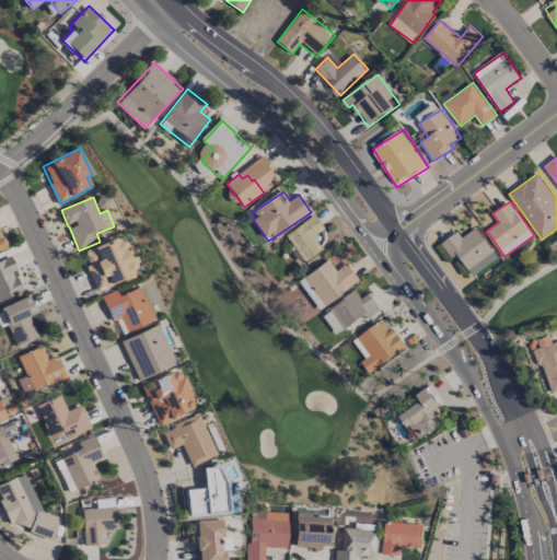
[(324,248),(305,223),(286,237),(304,263),(324,248)]
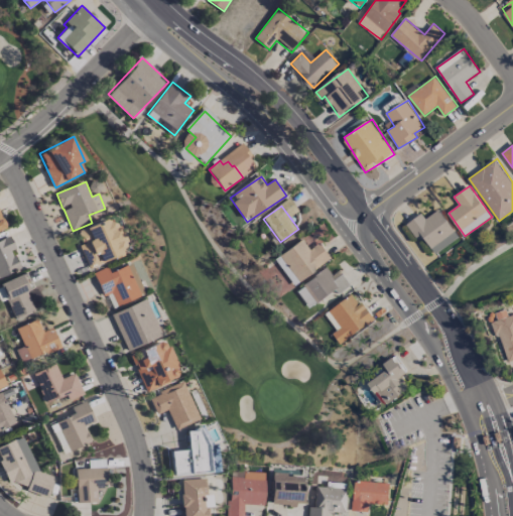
[(426,218),(423,214),(407,223),(416,238),(422,234),(434,253),(460,239),(441,209),(426,218)]
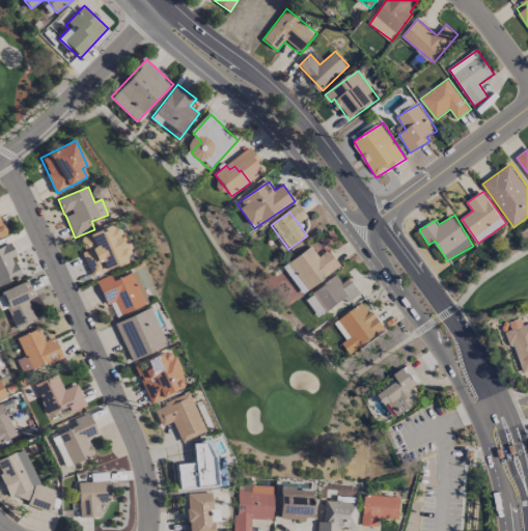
[(94,276),(133,260),(118,224),(80,240),(94,276)]
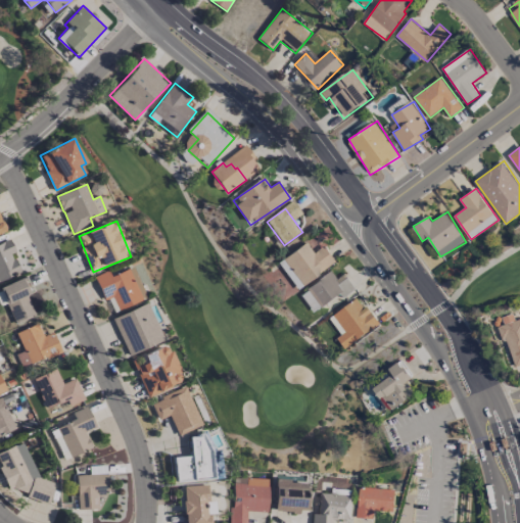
[(16,255),(11,240),(0,243),(0,280),(25,273),(18,254),(16,255)]
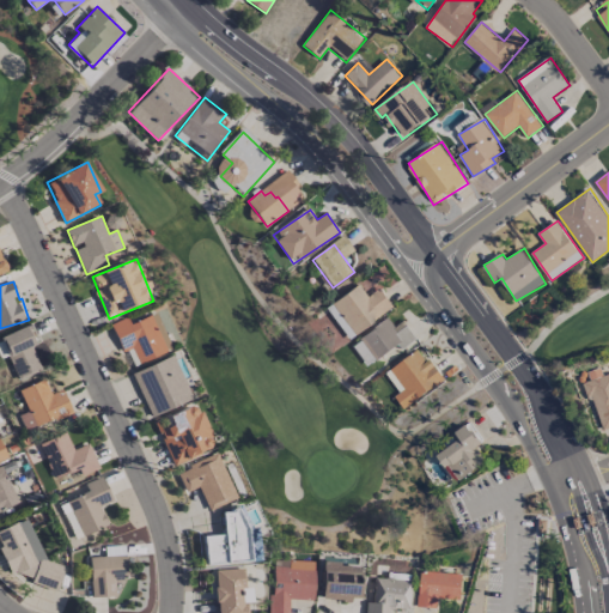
[(333,303),(354,334),(395,308),(382,287),(369,297),(360,285),(333,303)]
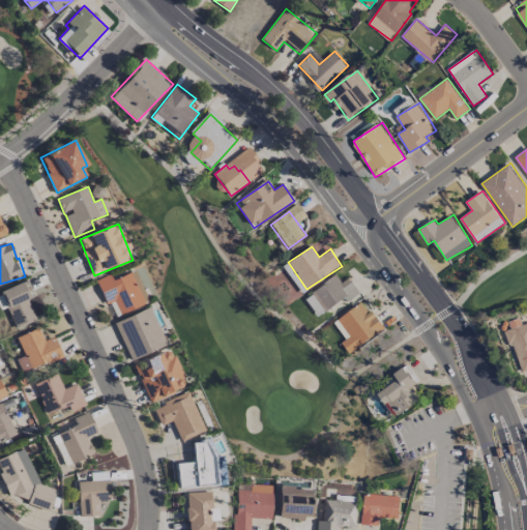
[(115,318),(150,302),(137,270),(114,281),(112,274),(98,280),(115,318)]
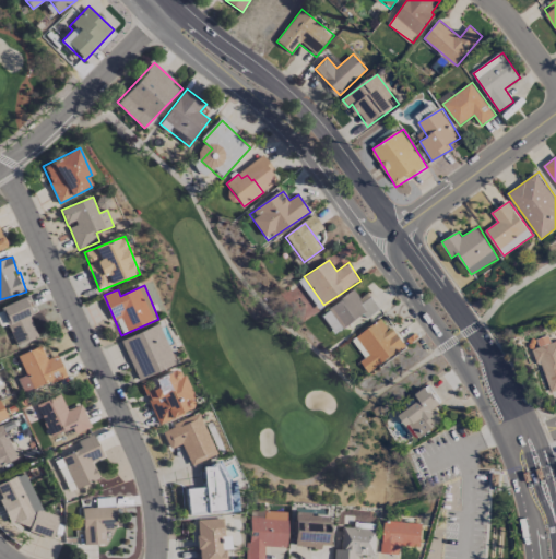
[(381,309),(369,292),(362,297),(356,289),(321,313),(335,334),(366,313),(368,318),(381,309)]
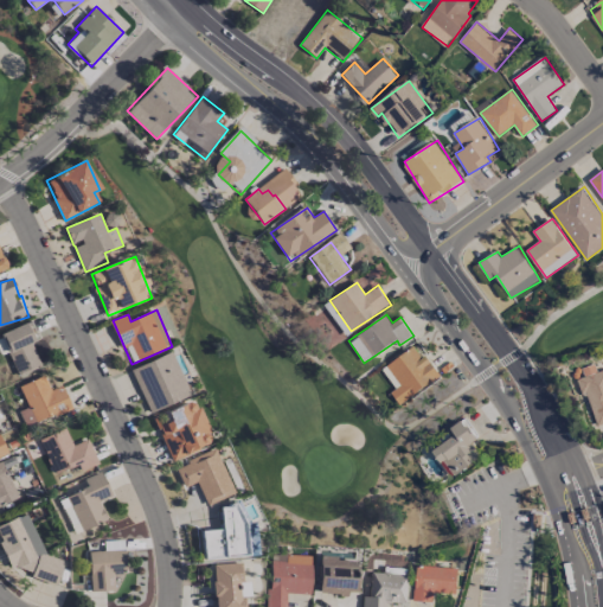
[(19,376),(43,368),(32,343),(39,340),(31,321),(2,333),(19,376)]
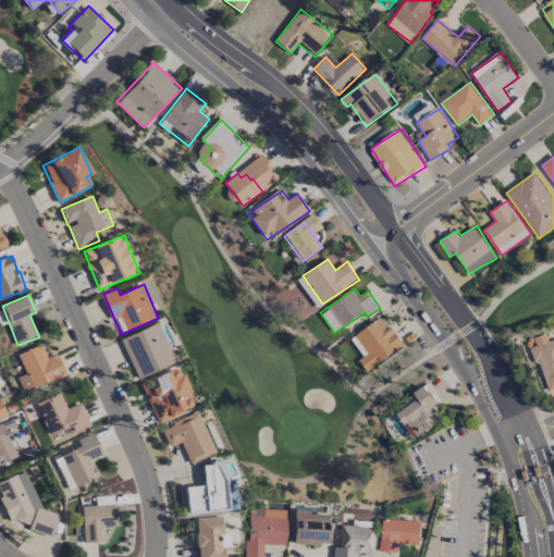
[(366,357),(360,359),(369,371),(405,346),(384,316),(352,337),(366,357)]
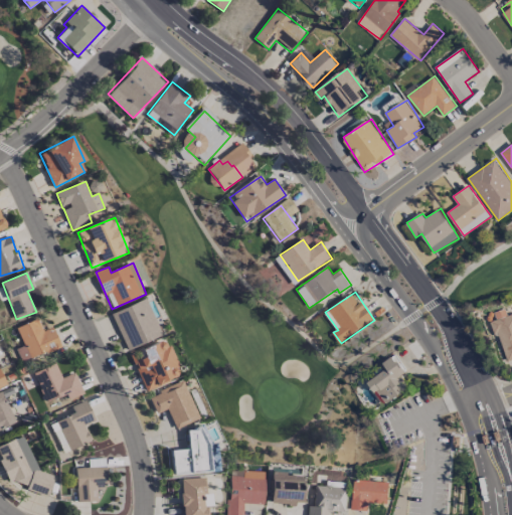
[(118,311),(126,331),(135,327),(142,344),(162,336),(148,299),(118,311)]
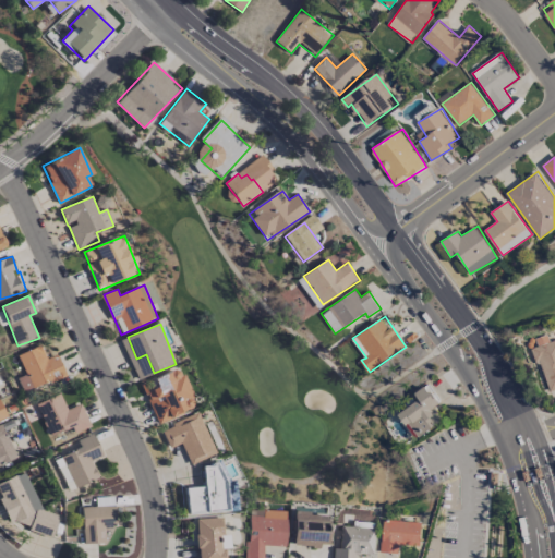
[(549,390),(554,388),(554,340),(551,341),(549,335),(537,338),(540,346),(535,348),(549,390)]
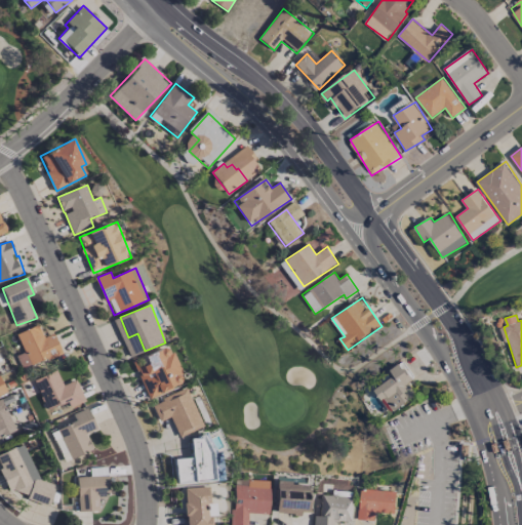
[(24,369),(63,354),(55,333),(45,337),(40,325),(17,333),(25,353),(18,355),(24,369)]
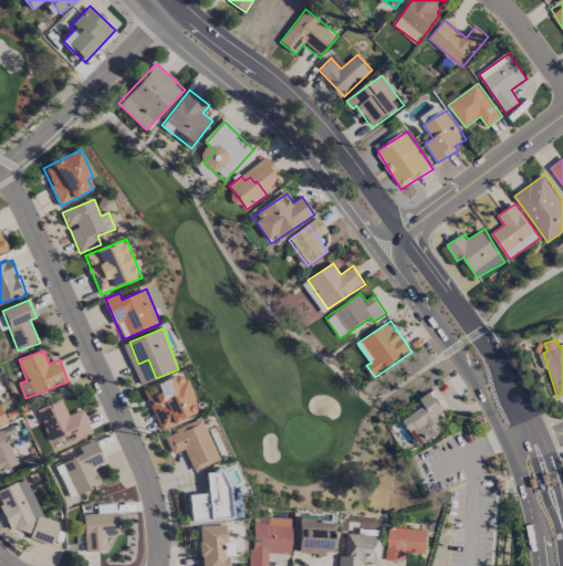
[(162,428),(199,412),(184,374),(145,389),(162,428)]
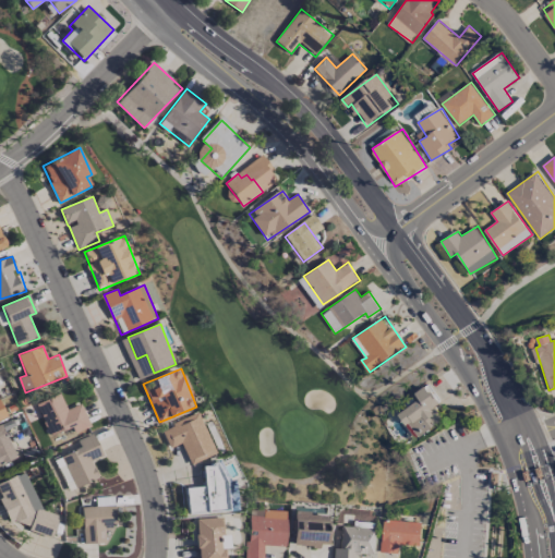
[(412,396),(417,401),(400,414),(419,438),(444,420),(435,408),(443,402),(429,384),(412,396)]
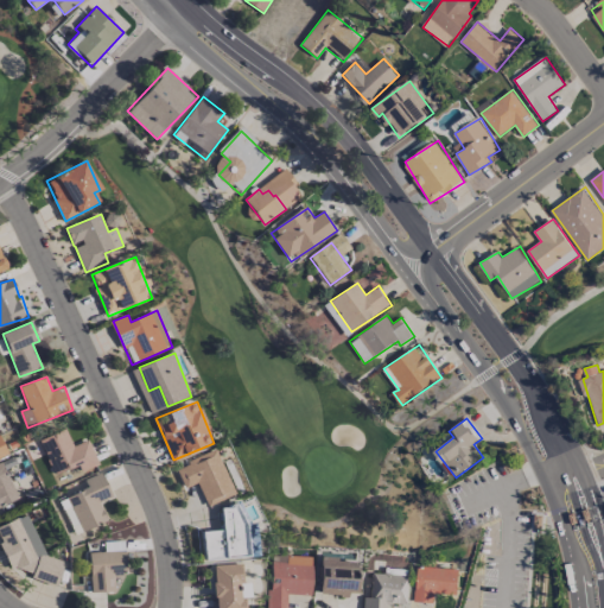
[(89,439),(72,445),(67,430),(42,438),(55,473),(52,474),(53,477),(43,481),(46,492),(87,477),(84,469),(99,464),(89,439)]
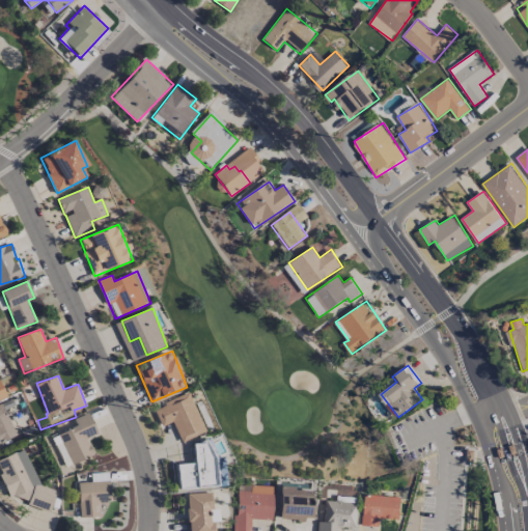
[(206,431),(190,393),(155,409),(162,426),(173,422),(183,443),(206,431)]
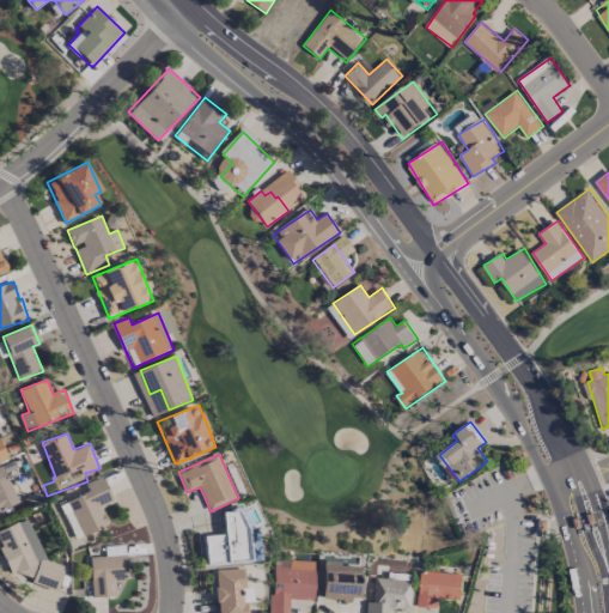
[(0,510),(19,503),(2,466),(0,466),(0,510)]
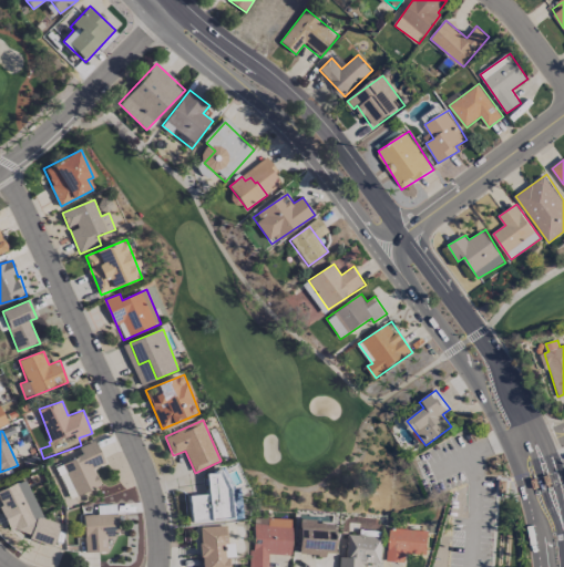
[(100,486),(93,466),(104,462),(95,441),(80,447),(83,454),(51,466),(63,500),(100,486)]
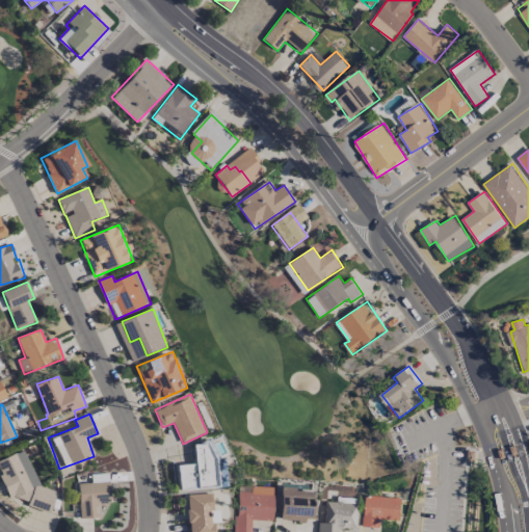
[(50,513),(57,491),(40,486),(27,450),(2,459),(0,464),(0,472),(8,496),(27,502),(29,506),(50,513)]
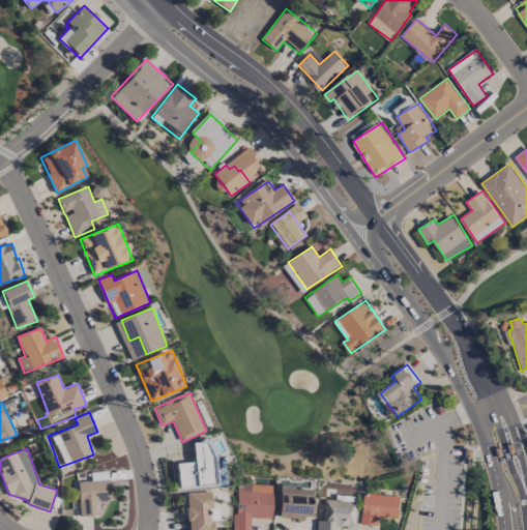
[(100,501),(111,501),(111,480),(79,481),(80,517),(101,516),(100,501)]
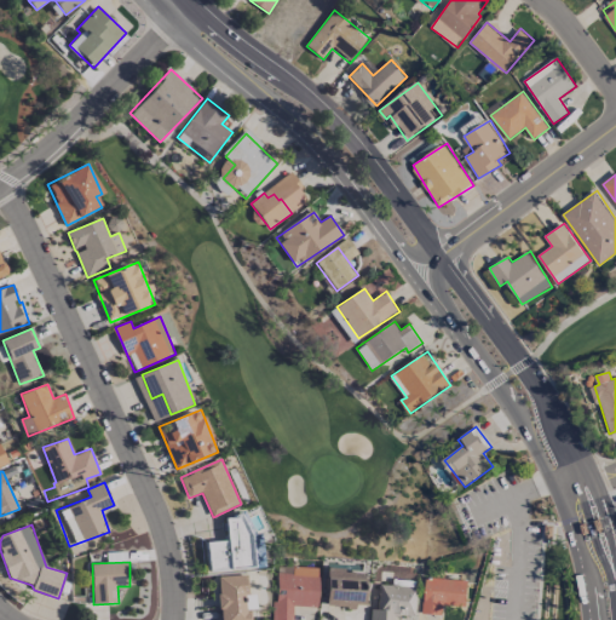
[(318,608),(320,568),(294,567),(294,574),(277,574),(276,619),(293,619),(294,607),(318,608)]
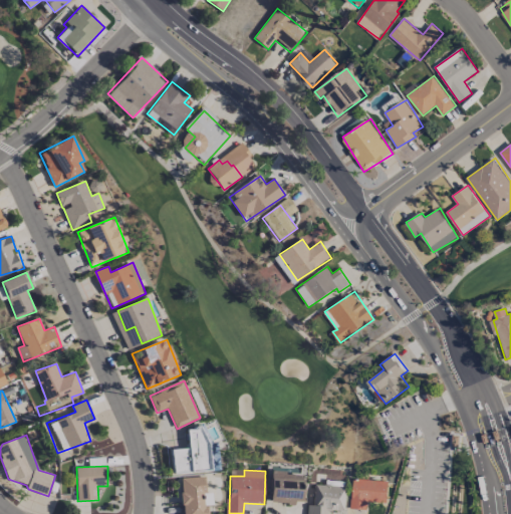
[(271,502),(303,503),(303,474),(272,473),(271,502)]
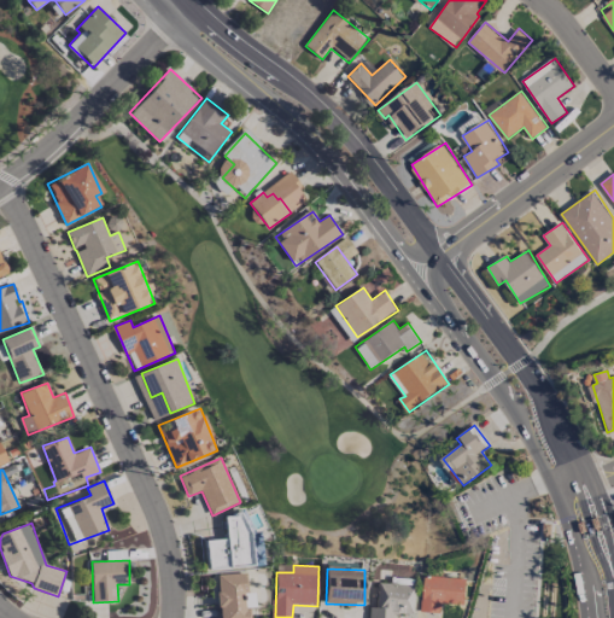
[(467,578),(425,576),(424,612),(443,613),(443,604),(466,604),(467,578)]
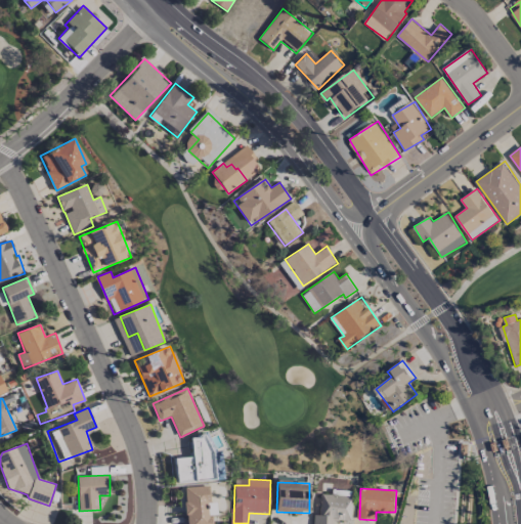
[(313,523),(335,523),(335,521),(353,522),(355,490),(332,489),(332,494),(321,494),(320,516),(314,515),(313,523)]
